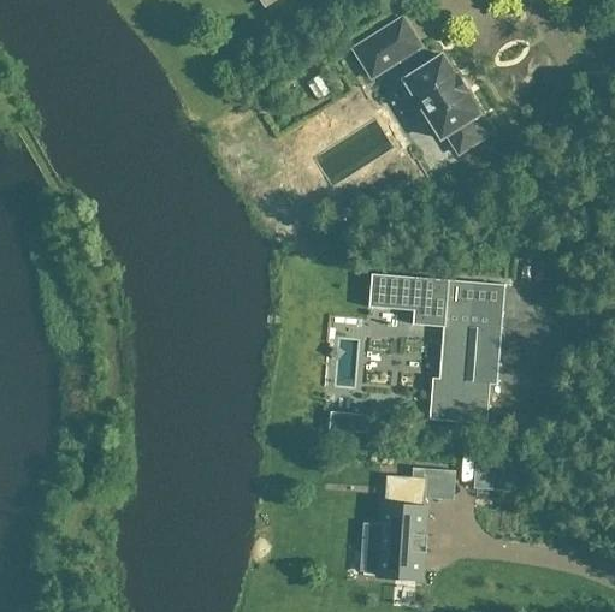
[(478,114),(479,113),(478,111),(478,112),(466,93),(465,90),(456,77),(455,75),(443,55),(442,53),(439,54),(439,55),(426,64),(415,48),(419,46),(401,17),(353,48),(371,77),(397,60),(407,76),(404,77),(402,78),(403,81),(404,81),(417,101),(413,104),(423,118),(426,116),(439,136),(438,136),(439,138),(442,137),(442,136),(445,134),(457,153),(480,137),(468,119),(477,114),(478,114)]
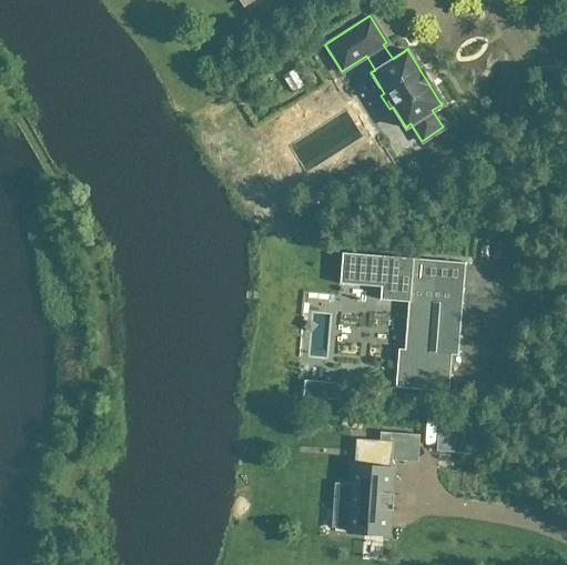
[(301,144),(306,159),(325,150),(320,135),(301,144)]
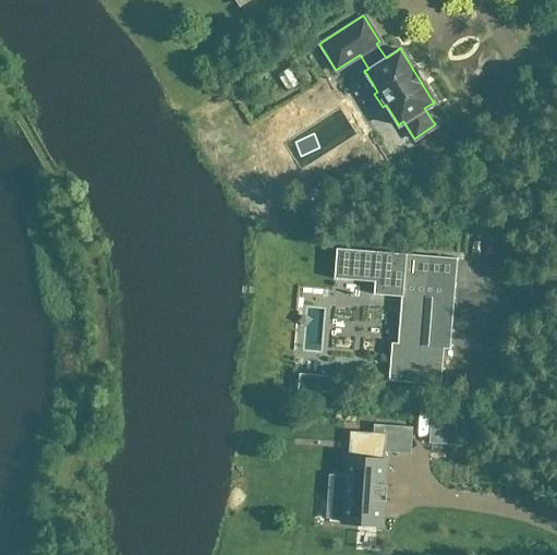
[(453,287),(456,257),(336,248),(333,277),(374,280),(373,293),(400,296),(397,342),(390,341),(387,379),(439,384),(443,347),(448,348),(451,308),(445,308),(447,286),(453,287)]
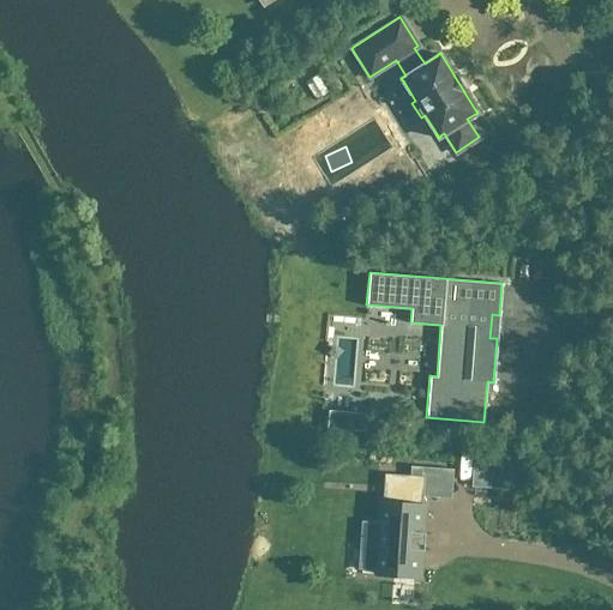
[(365,412),(346,410),(344,429),(362,430),(365,412)]
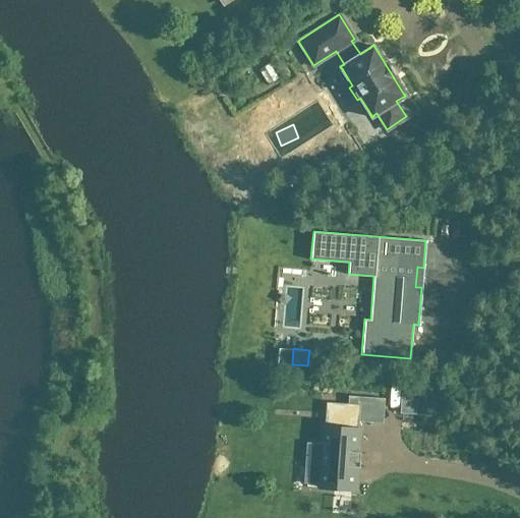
[(306,443),(304,466),(320,467),(319,483),(318,486),(354,490),(356,466),(359,466),(359,465),(356,465),(357,453),(360,453),(360,451),(357,451),(359,428),(357,428),(358,421),(359,404),(347,403),(326,401),(324,425),(323,425),(322,444),(306,443)]
